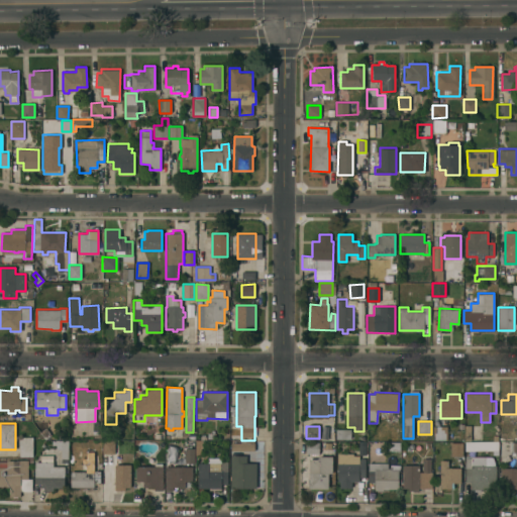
[(445,440),(432,440),(432,427),(445,427),(445,440)]
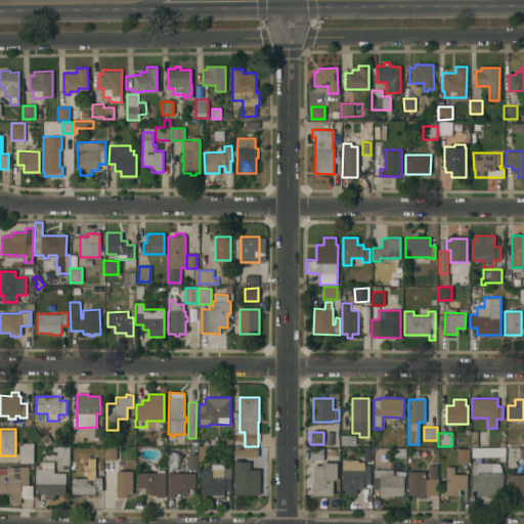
[(46,434),(51,441),(45,446),(40,439),(46,434)]
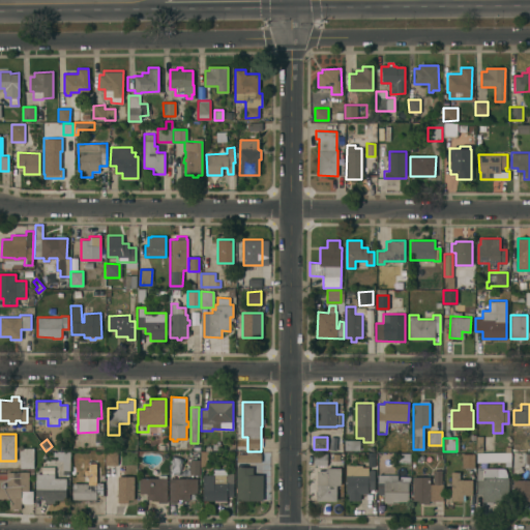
[(359,440),(359,450),(344,450),(344,440),(359,440)]
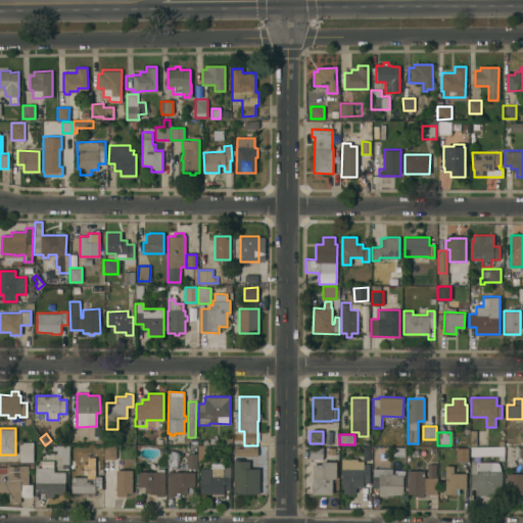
[(33,462),(20,462),(19,441),(33,441),(33,462)]
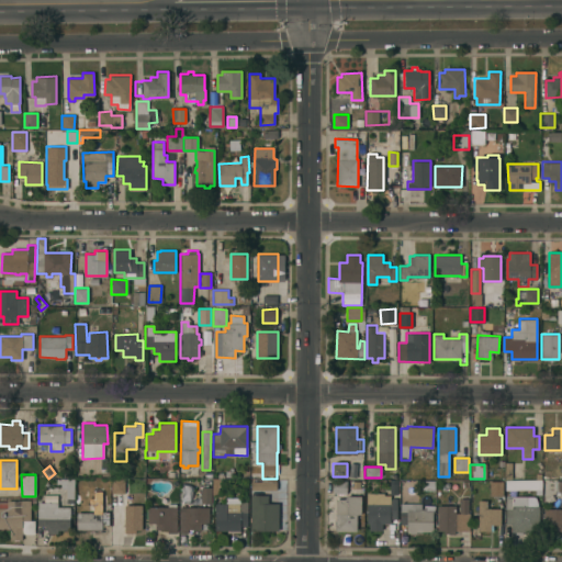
[(124,479),(124,493),(112,493),(112,479),(124,479)]
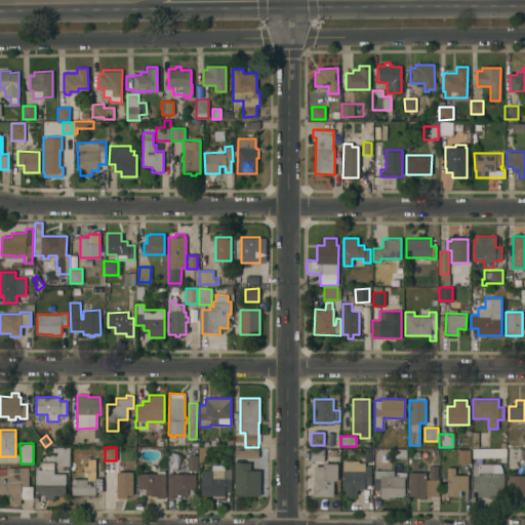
[(324,460),(311,460),(311,448),(324,449),(324,460)]
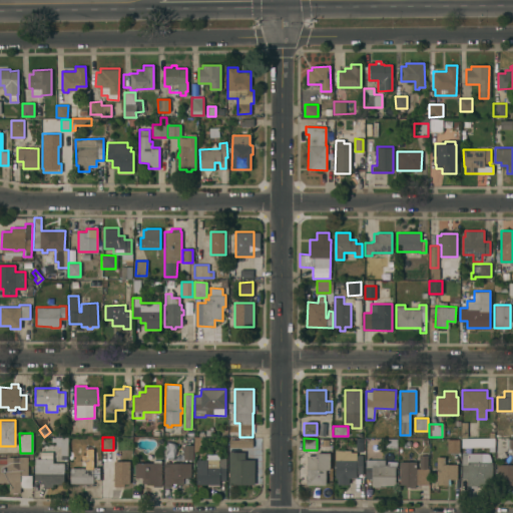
[(67,455),(60,454),(61,446),(56,446),(56,442),(51,442),(51,439),(67,439),(67,455)]
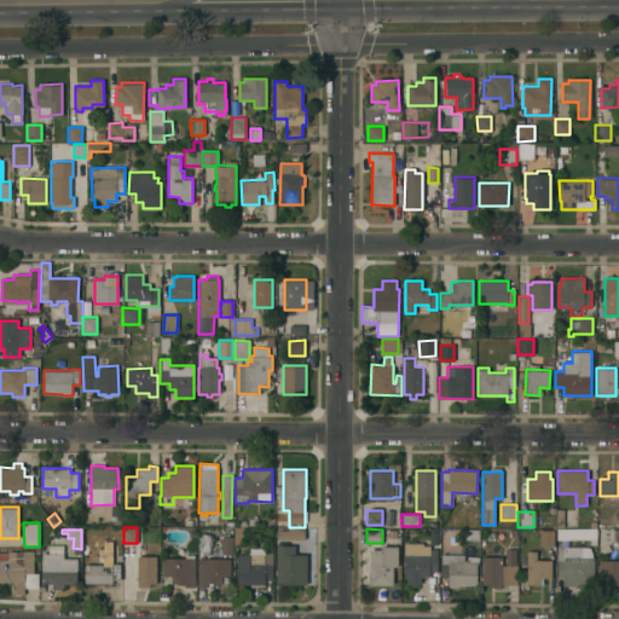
[(478,541),(464,541),(464,530),(478,530),(478,541)]
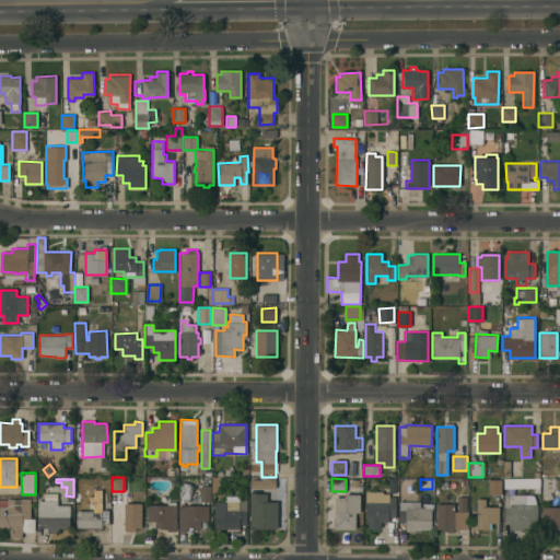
[(500,494),(487,494),(487,480),(500,479),(500,494)]
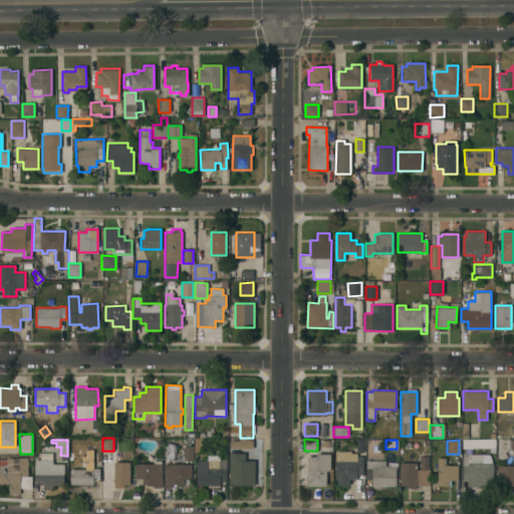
[(230,441),(254,441),(254,449),(230,449),(230,441)]
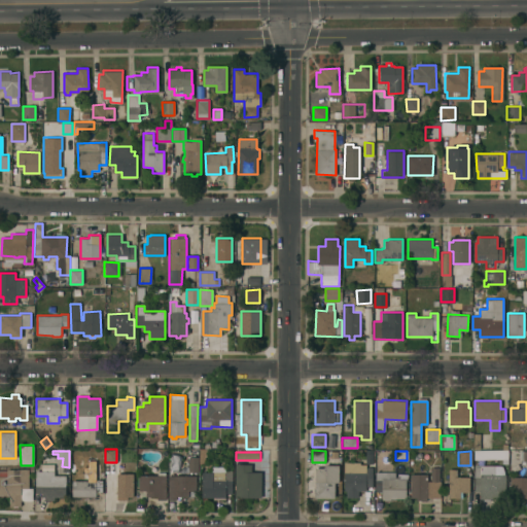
[(198,473),(189,473),(189,456),(198,456),(198,473)]
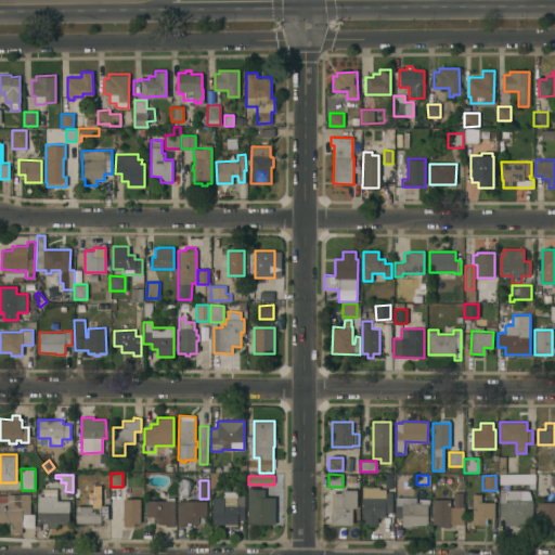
[(101,504),(107,504),(107,519),(101,519),(101,524),(76,523),(76,506),(90,506),(91,483),(102,483),(101,504)]
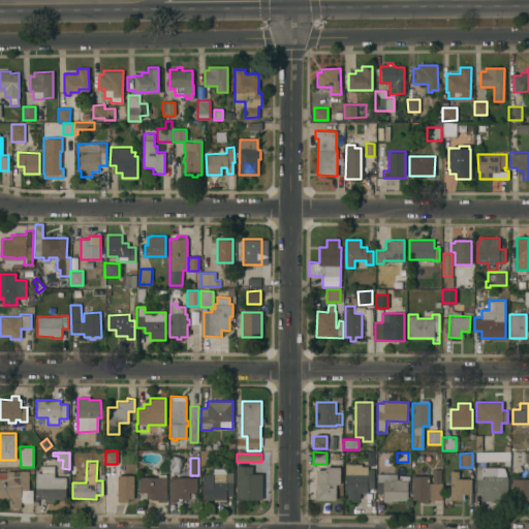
[(262,499),(236,499),(236,466),(252,466),(252,473),(262,473),(262,499)]
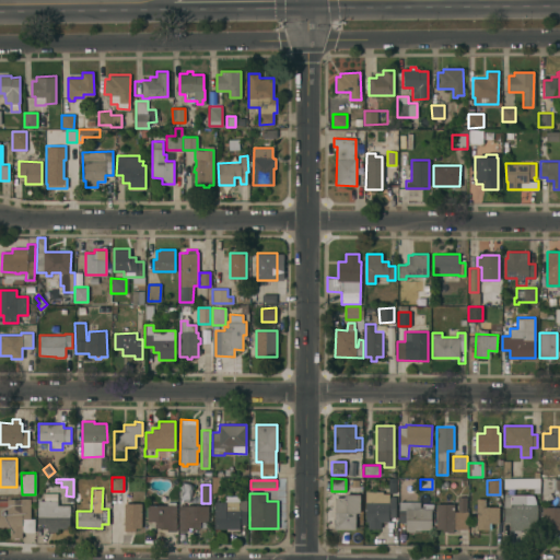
[(359,513),(356,513),(356,531),(334,529),(335,498),(345,498),(345,494),(360,494),(359,513)]
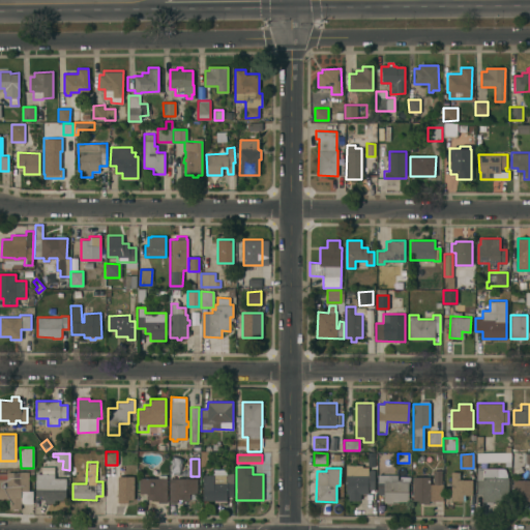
[(508,502),(482,501),(482,494),(477,494),(477,468),(497,468),(497,476),(508,476),(508,502)]
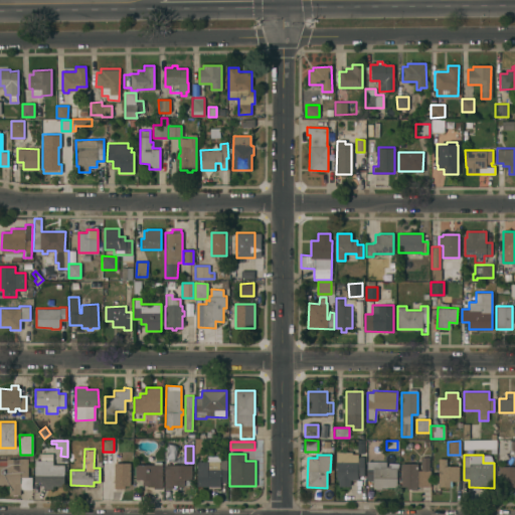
[(363,475),(357,475),(357,479),(350,479),(350,486),(338,486),(338,479),(337,479),(337,462),(351,462),(351,457),(363,457),(363,475)]
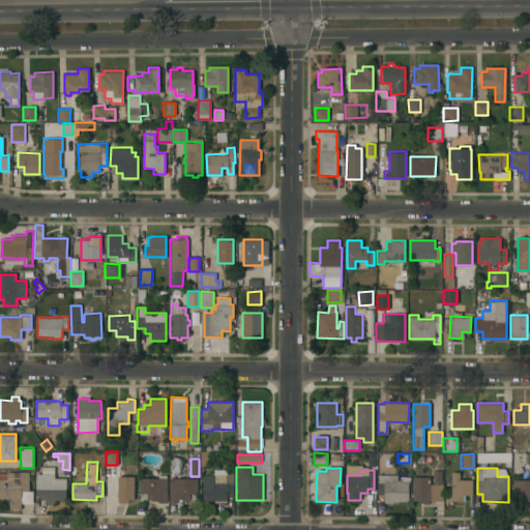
[(441,483),(433,483),(434,470),(441,470),(441,483)]
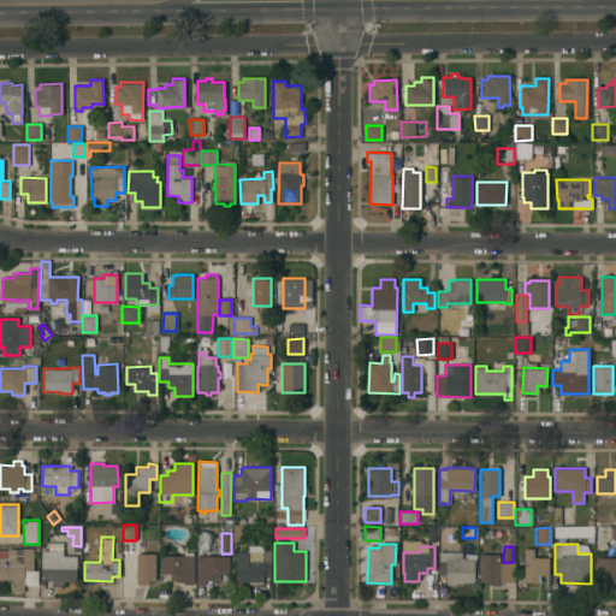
[(34,570),(37,570),(37,586),(24,586),(24,592),(11,592),(11,579),(0,579),(0,550),(7,550),(7,548),(34,548),(34,570)]
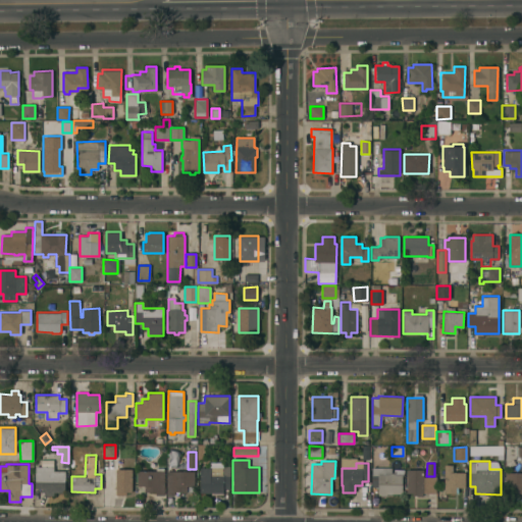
[(465,486),(458,486),(458,492),(445,492),(445,464),(452,464),(452,472),(465,472),(465,486)]
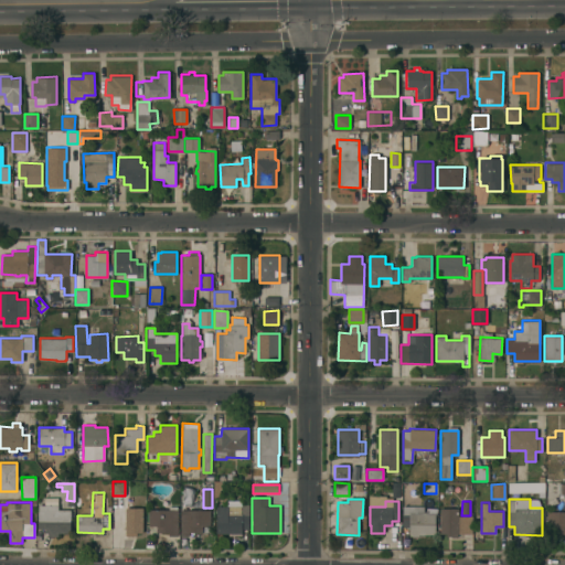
[(70,532),(57,532),(57,536),(49,536),(49,532),(45,532),(45,529),(39,529),(39,504),(57,504),(57,510),(70,510),(70,532)]
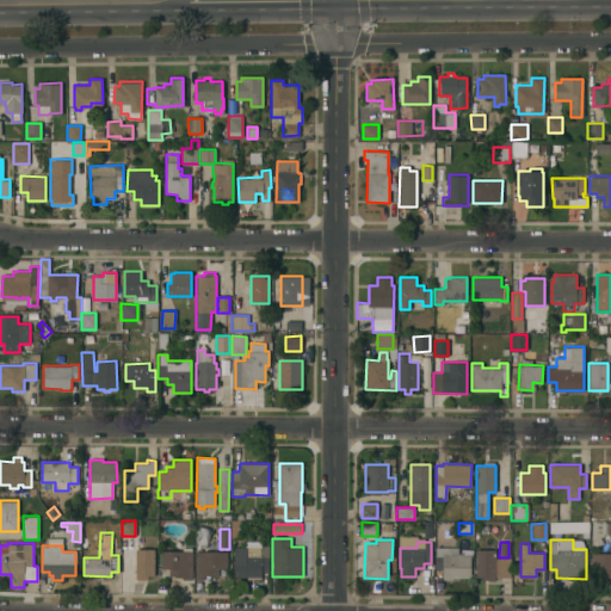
[(192,579),(183,579),(183,575),(170,575),(170,568),(161,568),(161,551),(183,550),(183,547),(191,547),(192,579)]
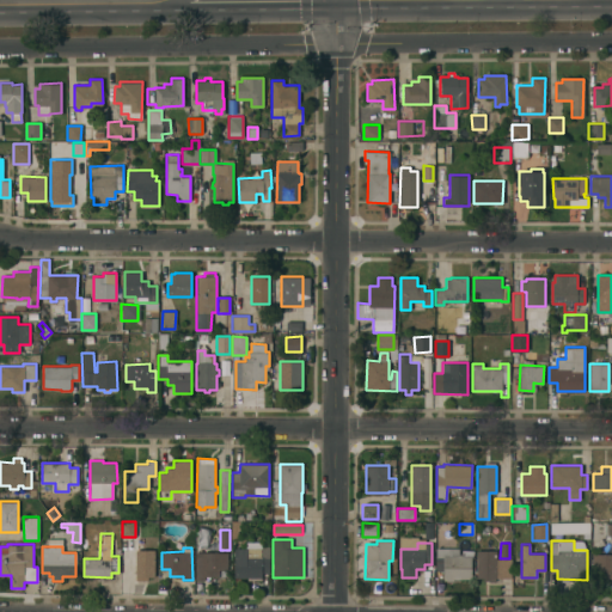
[(269,573),(262,573),(262,580),(239,580),(234,576),(234,548),(261,548),(269,548),(269,573)]
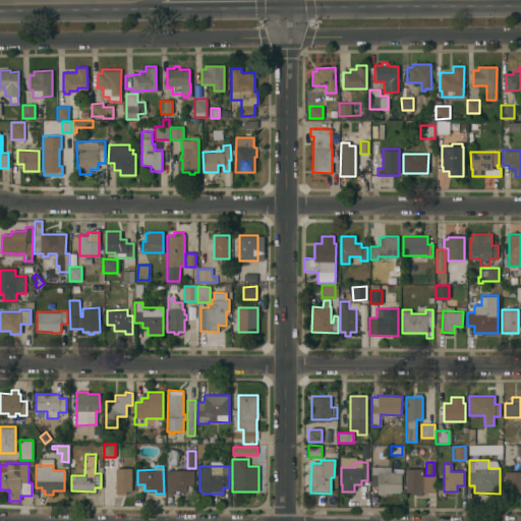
[(400,494),(385,493),(385,495),(380,495),(380,493),(377,493),(377,487),(370,487),(370,467),(390,467),(390,472),(393,472),(393,473),(401,473),(400,494)]
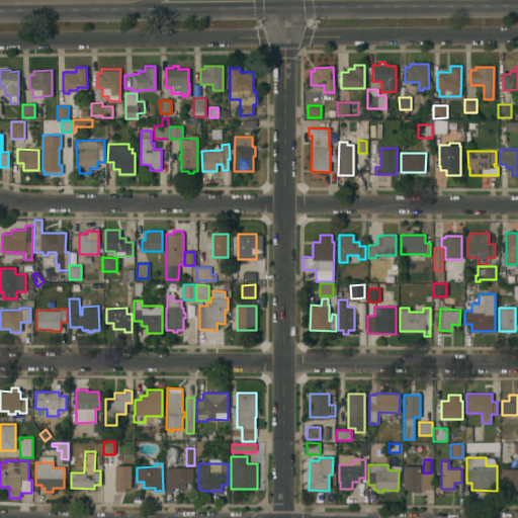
[(132,489),(125,489),(125,491),(114,491),(114,465),(132,465),(132,489)]
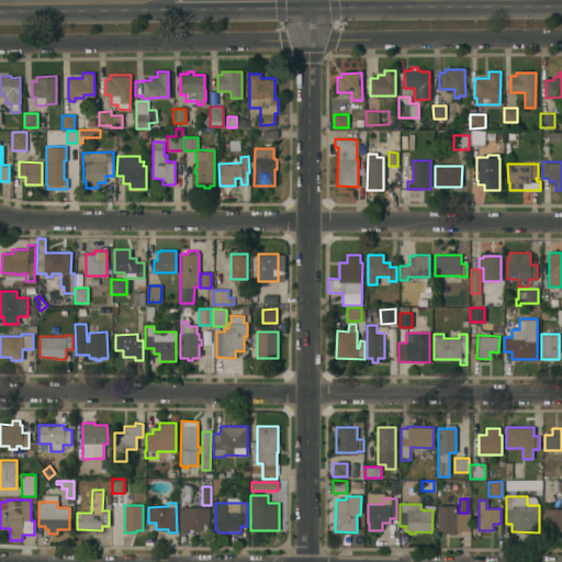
[(456,534),(445,532),(445,530),(437,530),(438,505),(456,505),(456,534)]
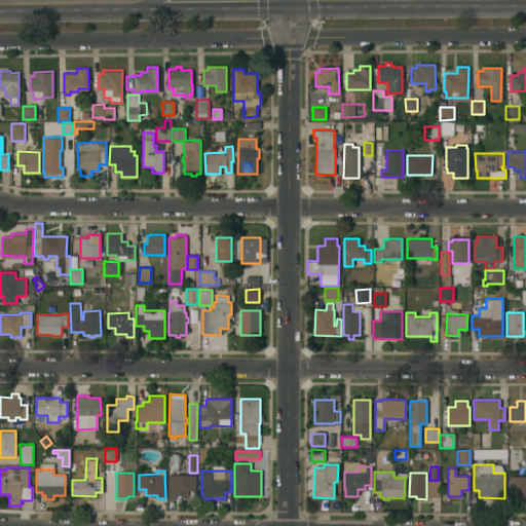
[(195,489),(184,489),(184,498),(168,498),(168,478),(174,478),(174,474),(195,475),(195,489)]
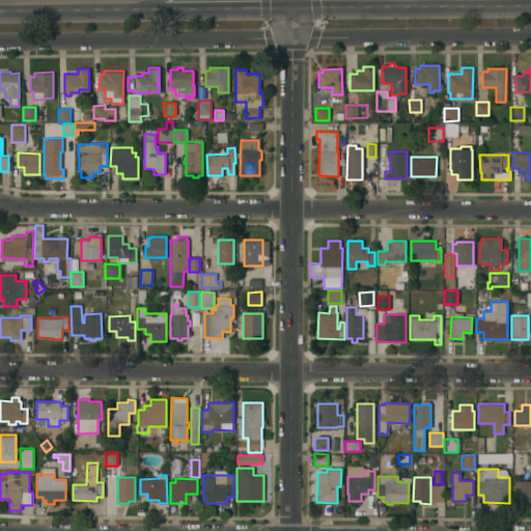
[(530,501),(513,501),(514,480),(530,480),(530,501)]
